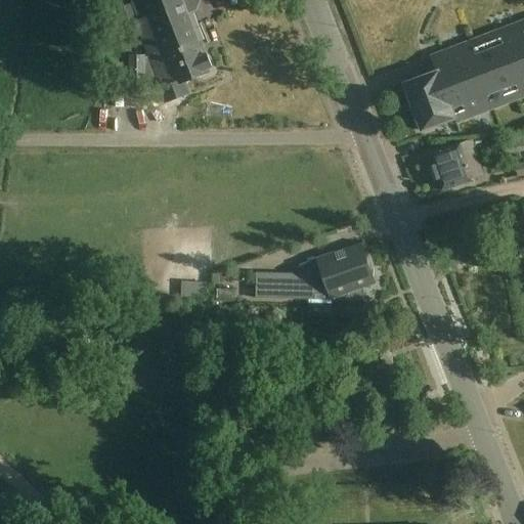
[(135,23),(147,54),(195,36),(187,14),(195,11),(198,6),(185,0),(136,0),(132,1),(140,20),(135,23)]
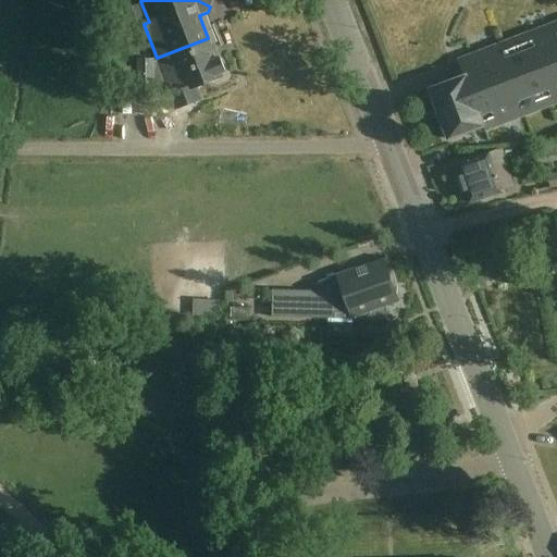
[(556,20),(548,24),(457,59),(465,77),(429,90),(448,140),(483,127),(484,131),(507,123),(508,125),(556,107),(556,20)]
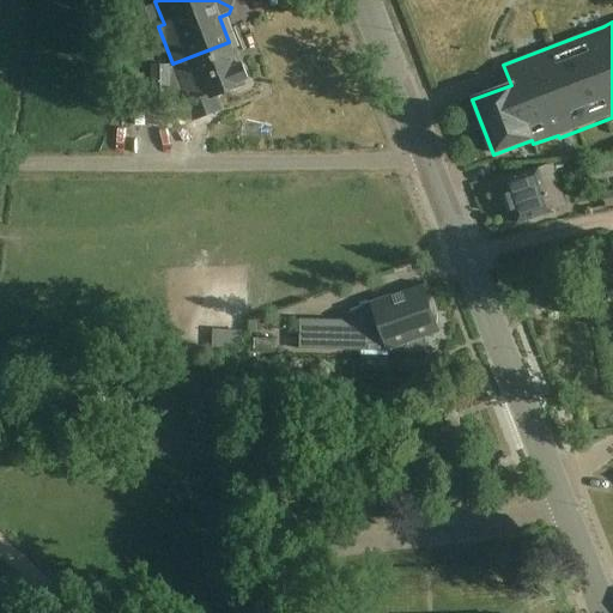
[(229,42),(173,64),(174,66),(152,66),(152,109),(169,109),(169,95),(183,90),(188,103),(186,104),(193,122),(223,110),(218,97),(247,86),(244,82),(249,79),(243,64),(238,66),(229,42)]
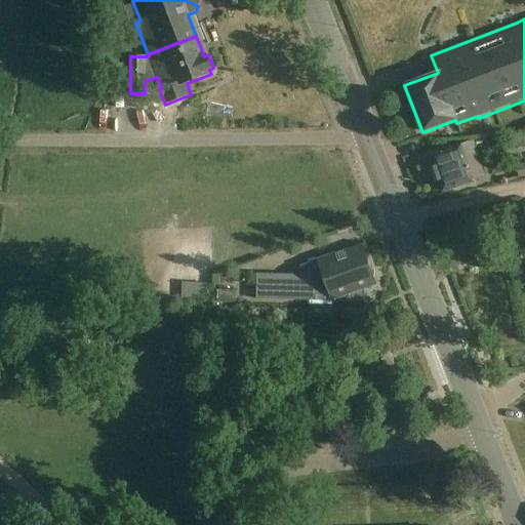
[(514,157),(524,153),(524,139),(511,144),(514,157)]
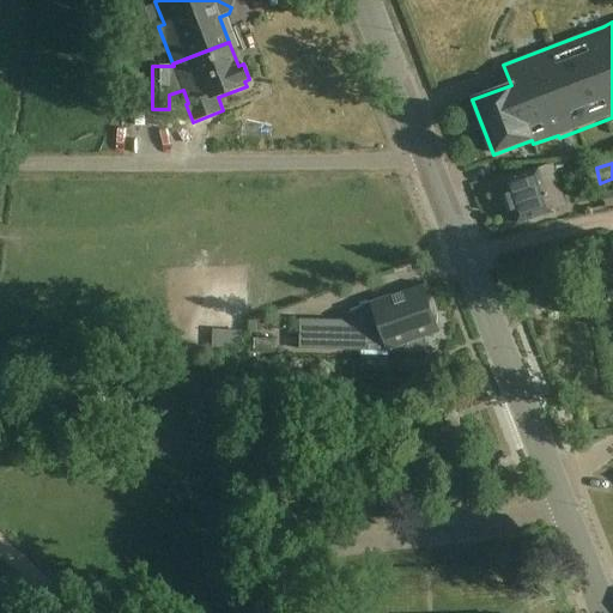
[(565,208),(552,167),(539,170),(539,169),(503,181),(516,224),(553,213),(552,212),(565,208)]
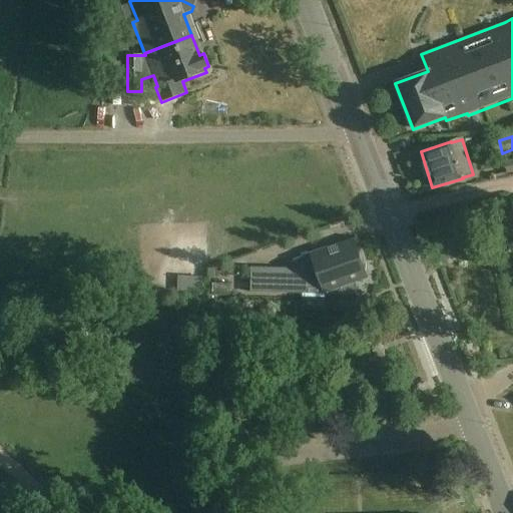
[(366,278),(353,240),(312,254),(317,270),(251,269),(251,293),(307,294),(326,292),(366,278)]
